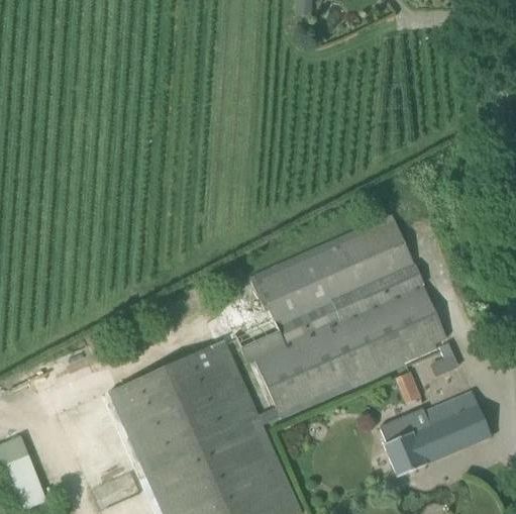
[(296,0),(296,13),(311,14),(311,0),(296,0)]
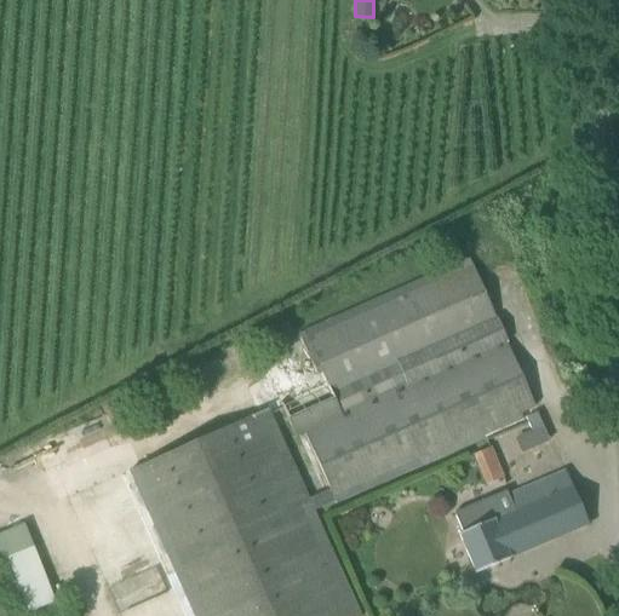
[(474,264),(403,294),(400,289),(377,299),(379,305),(305,338),(326,379),(280,399),(293,431),(304,427),(332,488),(310,496),(316,508),(336,501),(528,418),(533,429),(543,425),(538,412),(539,412),(506,340),(508,339),(498,317),(497,317),(474,264)]
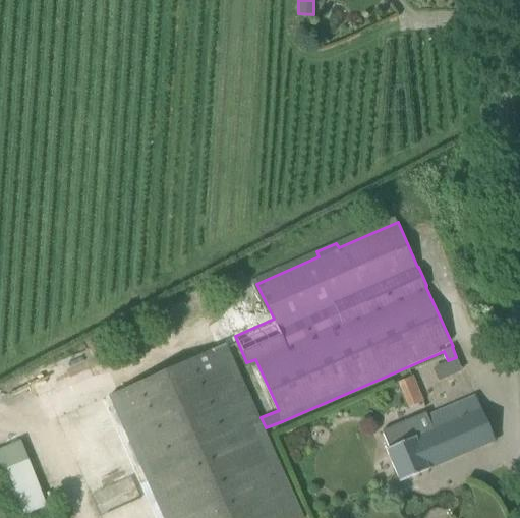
[(266,427),(261,417),(226,343),(212,349),(201,328),(109,369),(119,391),(104,397),(157,517),(302,517),(264,428),(266,427)]
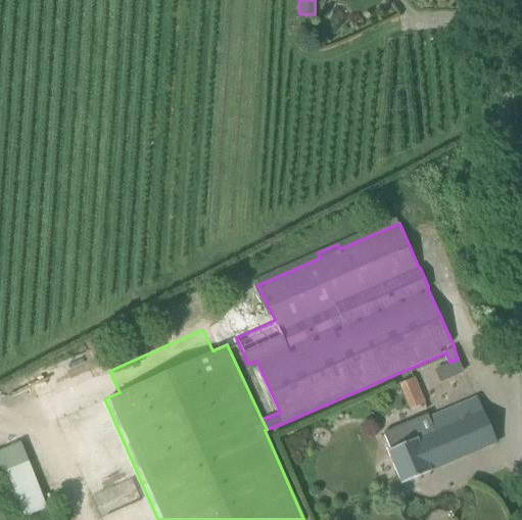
[(416,375),(399,380),(410,407),(425,400),(416,375)]
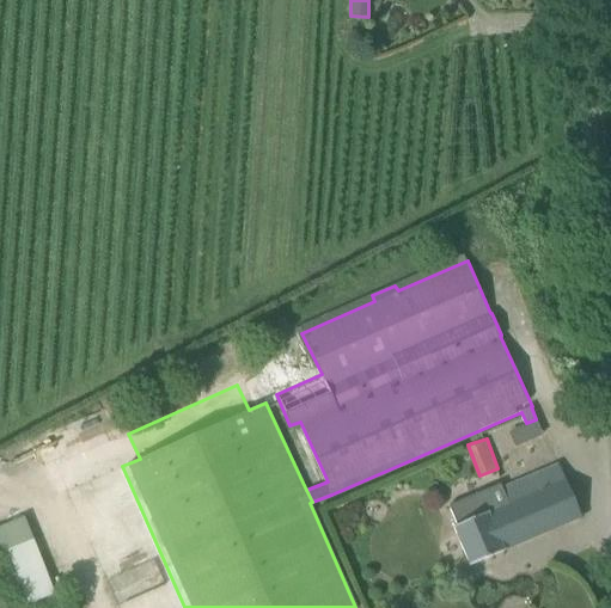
[(502,489),(500,484),(450,505),(457,524),(454,526),(465,552),(464,552),(465,557),(468,557),(470,564),(579,517),(581,517),(566,479),(564,479),(557,464),(502,489)]
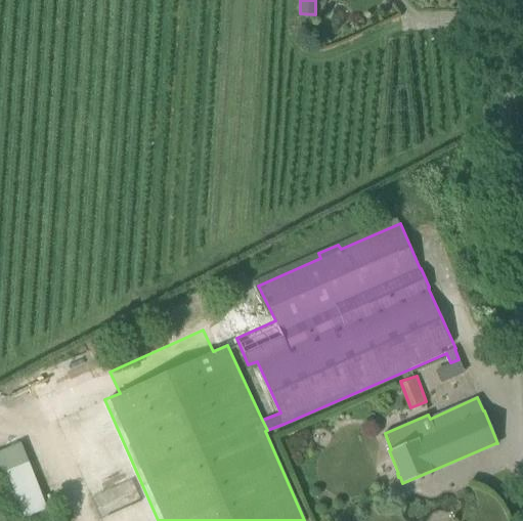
[(47,508),(23,440),(0,447),(0,479),(14,520),(47,508)]
